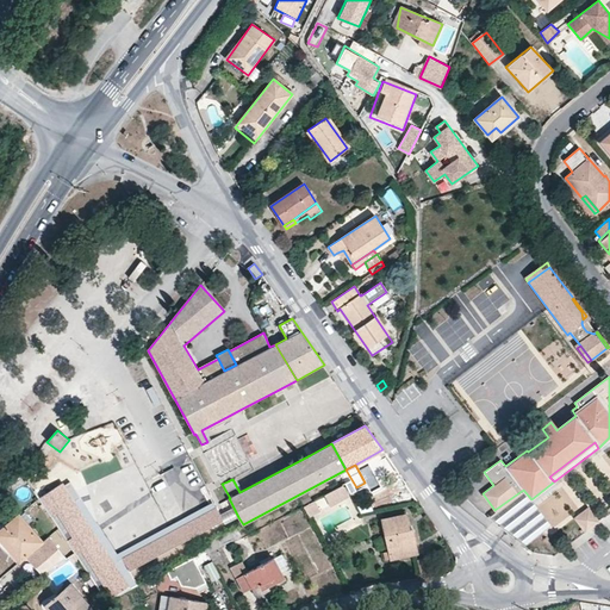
[(66,487),(62,484),(39,499),(109,603),(139,585),(135,577),(226,527),(225,523),(221,515),(215,503),(169,527),(117,554),(70,484),(66,487)]
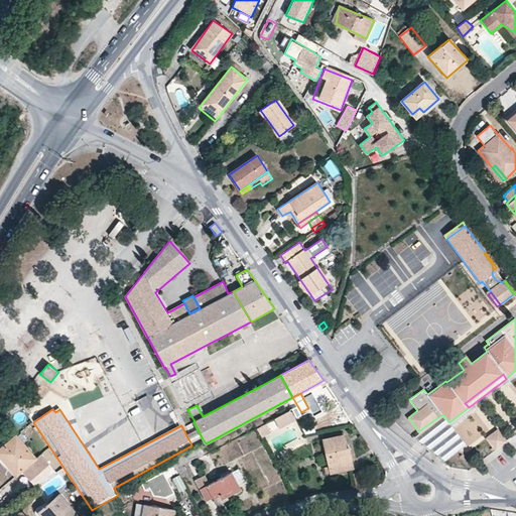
[(294,418),(290,410),(284,413),(289,421),(294,418)]
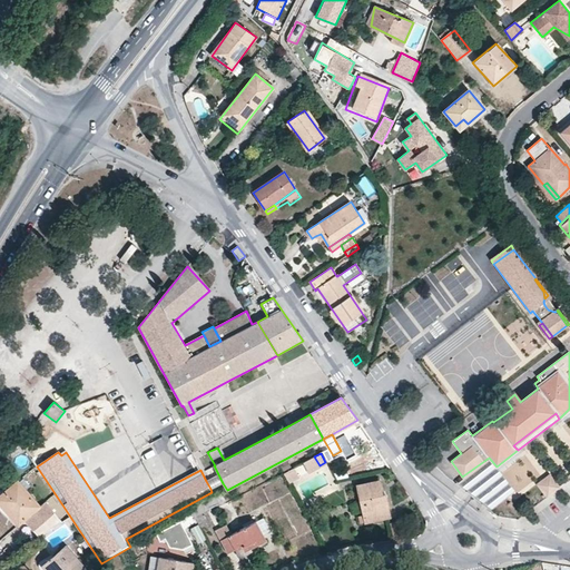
[(320,465),(314,457),(303,462),(307,471),(320,465)]
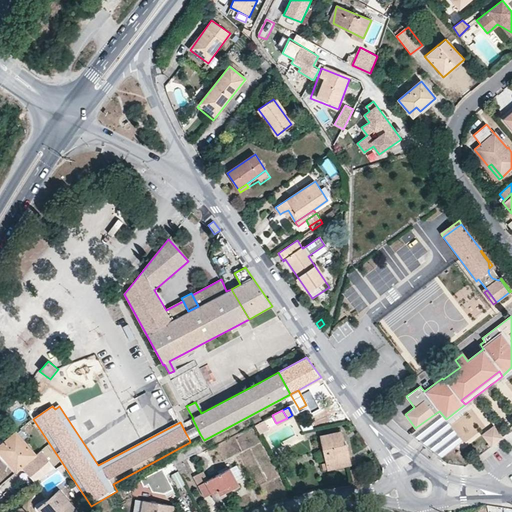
[(446,419),(439,411),(415,428),(408,434),(439,458),(462,440),(446,419)]
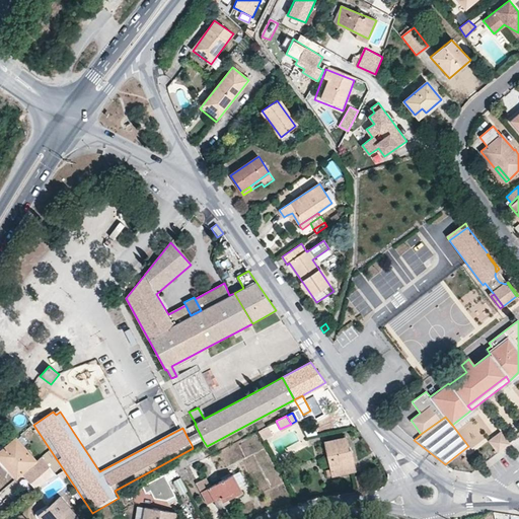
[(258,431),(263,439),(270,435),(266,427),(258,431)]
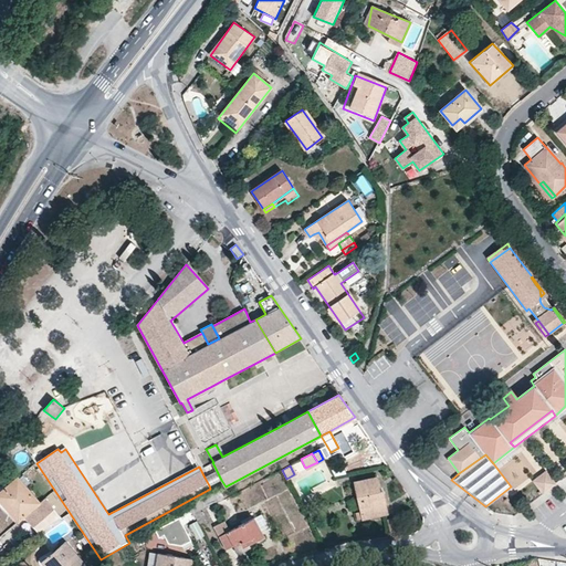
[(209,485),(221,480),(217,471),(205,478),(209,485)]
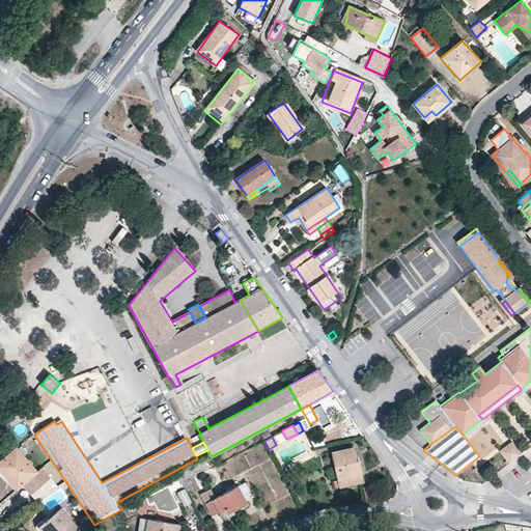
[(505,445),(514,458),(521,454),(510,442),(505,445)]
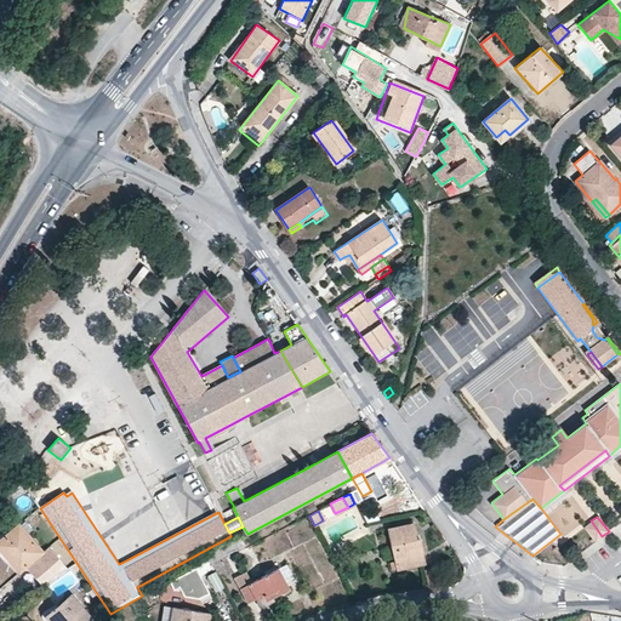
[(584,527),(594,542),(602,536),(591,520),(584,527)]
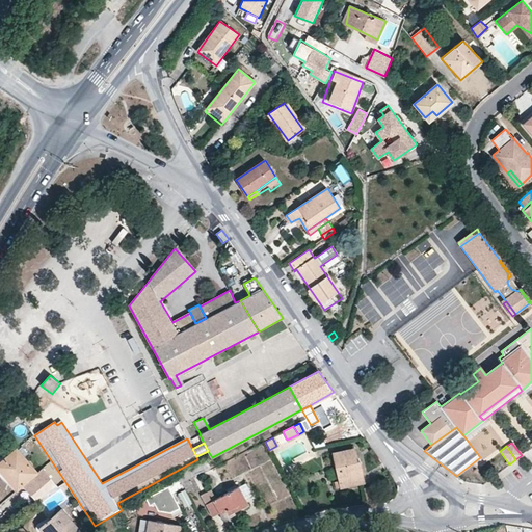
[(37,473),(16,449),(0,462),(0,469),(18,489),(23,485),(37,473)]
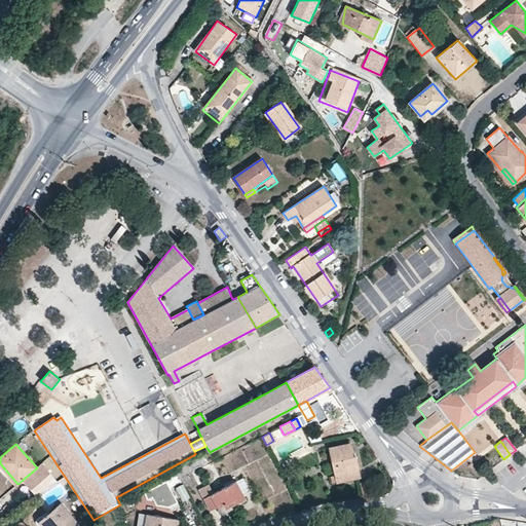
[(349,444),(330,448),(335,475),(331,476),(333,483),(361,477),(357,456),(352,456),(349,444)]
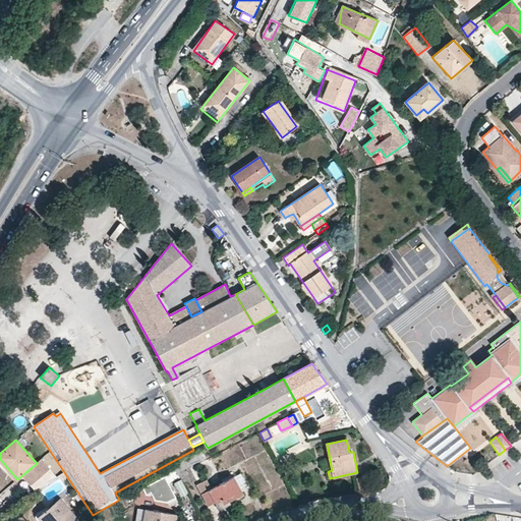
[(237,448),(225,454),(232,467),(244,460),(237,448)]
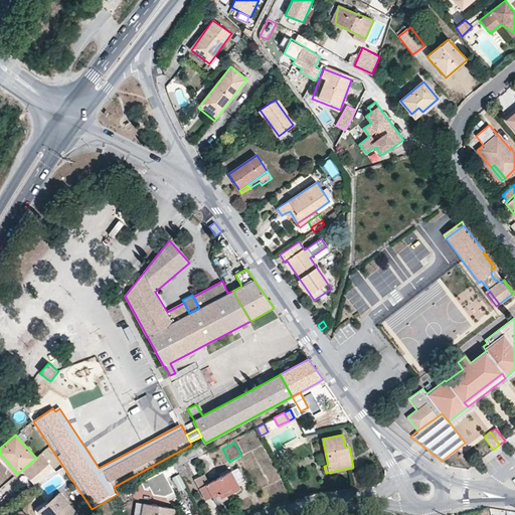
[(199,445),(195,448),(199,455),(204,453),(199,445)]
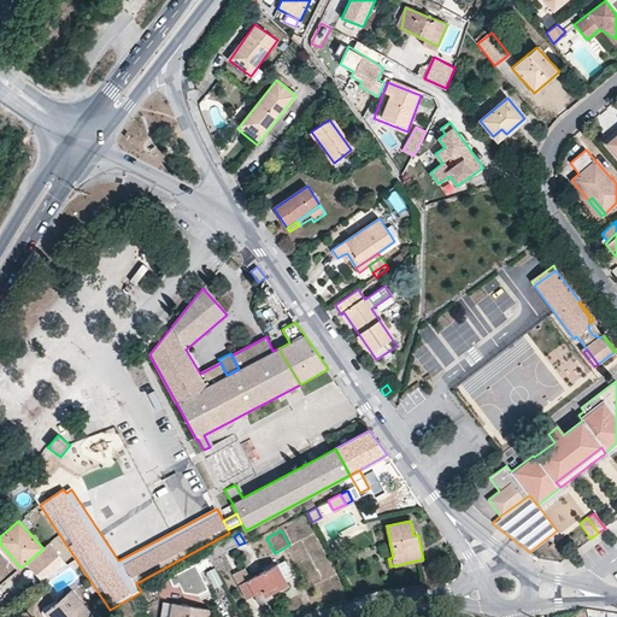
[(234,536),(206,551),(211,559),(219,556),(239,545),(234,536)]
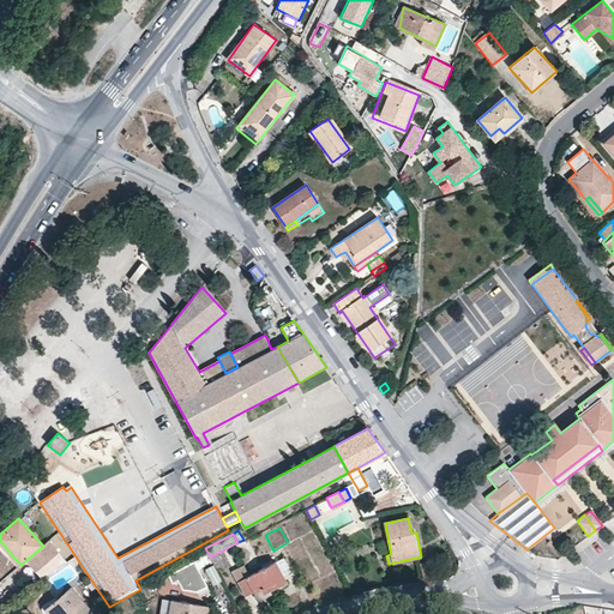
[(43,546),(26,560),(43,579),(67,561),(49,541),(43,546)]
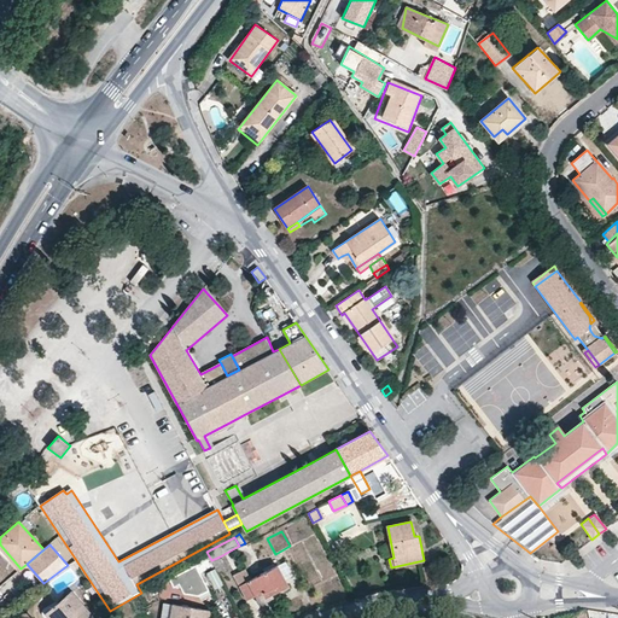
[(211,560),(219,573),(227,570),(220,557),(211,560)]
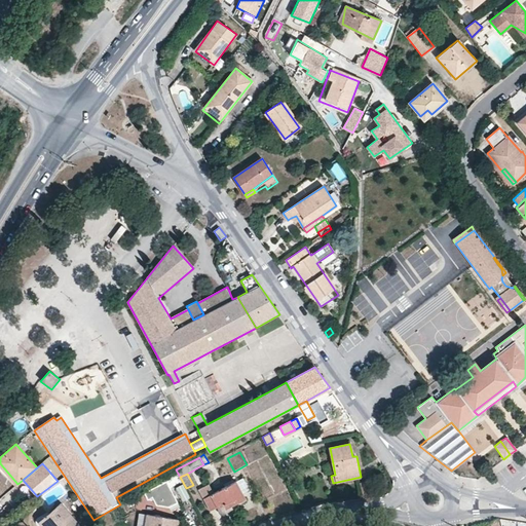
[(243,478),(236,481),(243,493),(250,490),(243,478)]
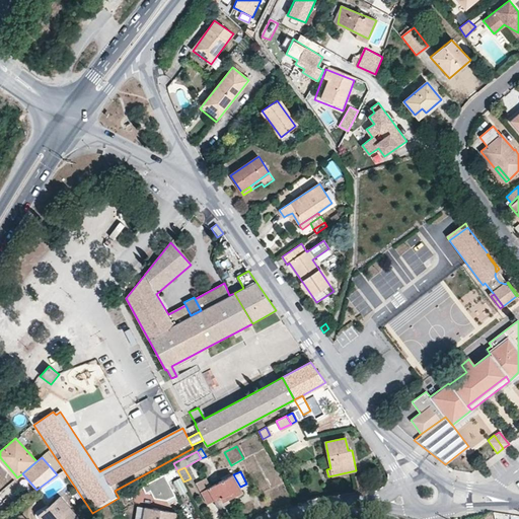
[(176,495),(164,473),(143,486),(146,493),(151,490),(155,498),(166,500),(176,495)]
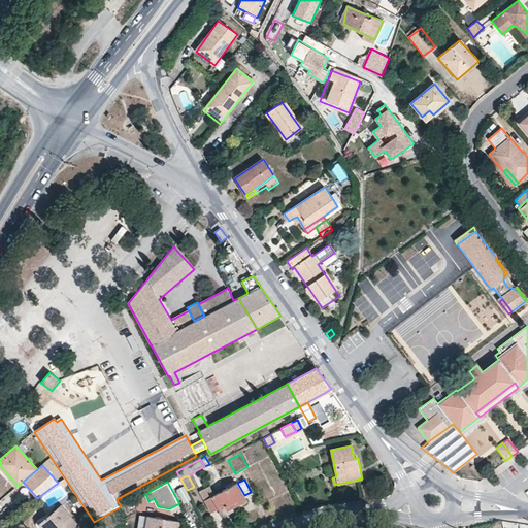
[(183,483),(175,487),(183,502),(190,499),(183,483)]
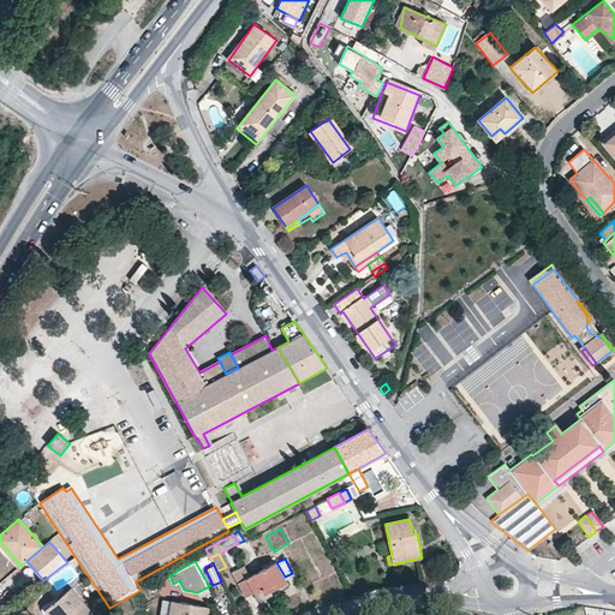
[(285,577),(276,562),(250,577),(244,566),(232,573),(245,597),(254,593),(254,596),(261,592),(263,596),(288,583),(285,577)]
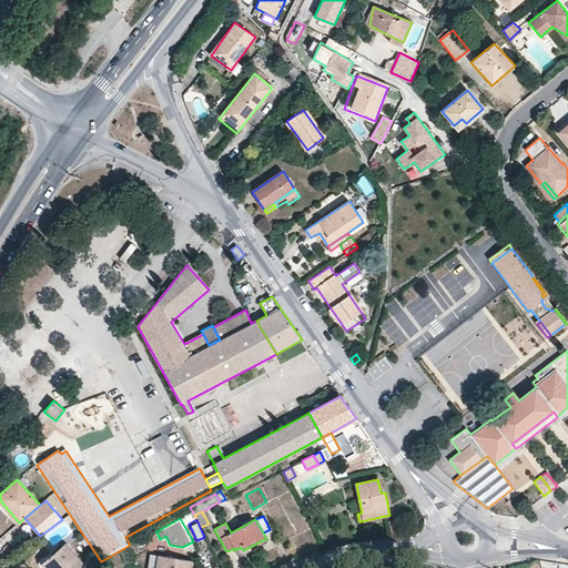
[(399,520),(391,523),(393,535),(402,534),(399,520)]
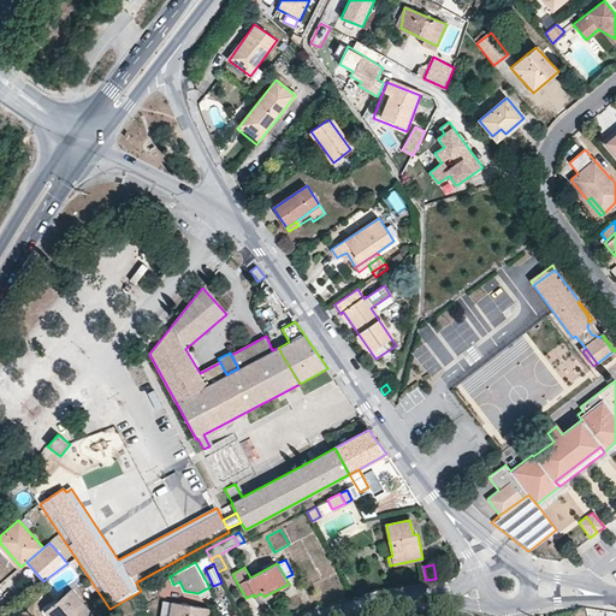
[(93,615),(71,590),(46,611),(49,615),(93,615)]
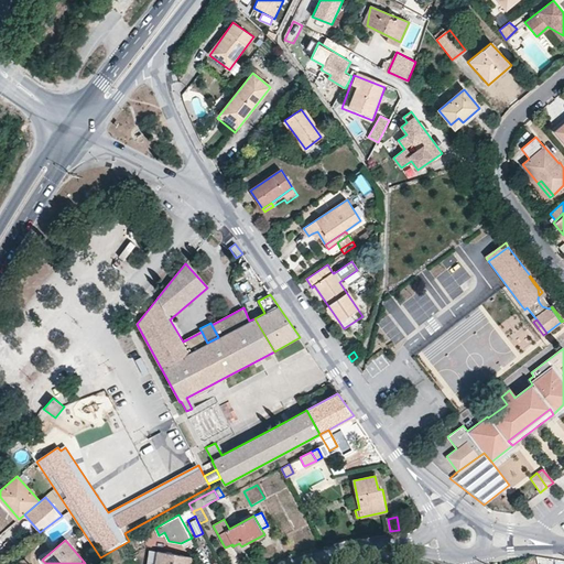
[(156,552),(154,563),(190,563),(192,557),(156,552)]
